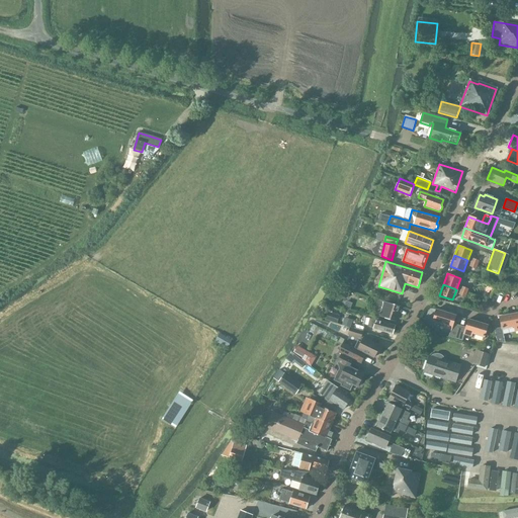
[(340,288),(338,295),(348,298),(349,291),(350,291),(340,288)]
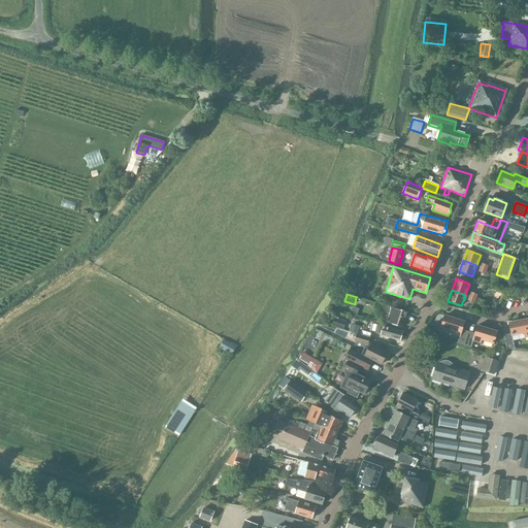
[(389,314),(387,322),(402,327),(407,312),(384,305),(382,310),(389,314)]
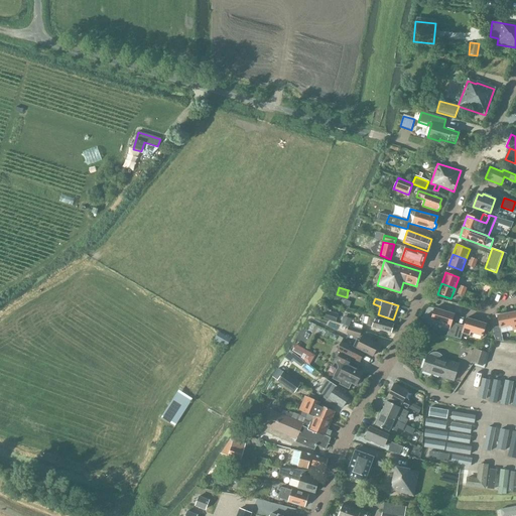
[(446,336),(454,338),(458,325),(452,323),(454,314),(434,308),(430,320),(442,324),(441,327),(448,329),(446,336)]
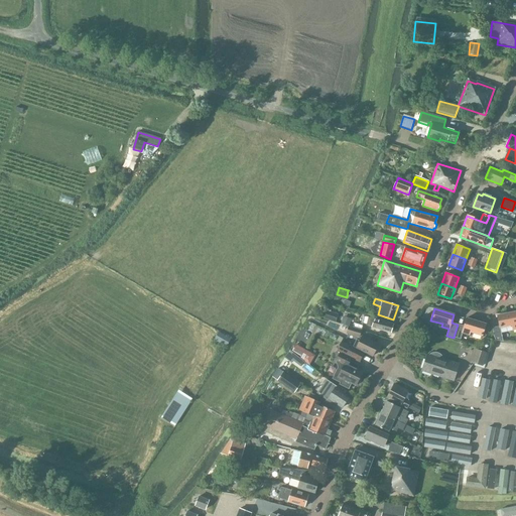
[(499,327),(492,328),(495,341),(502,340),(500,328),(512,326),(513,331),(515,330),(515,311),(497,315),(499,327)]
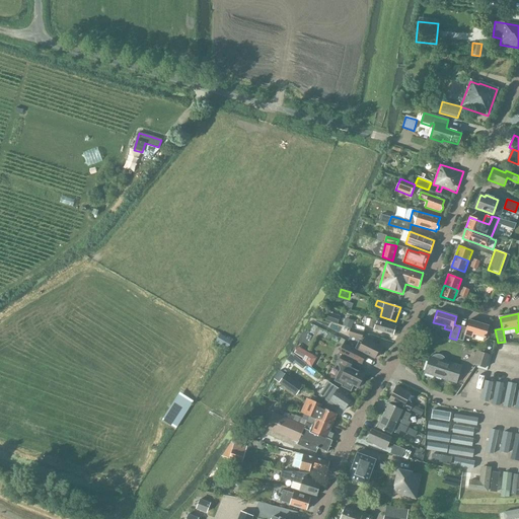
[(368,327),(393,335),(395,326),(371,319),(368,327)]
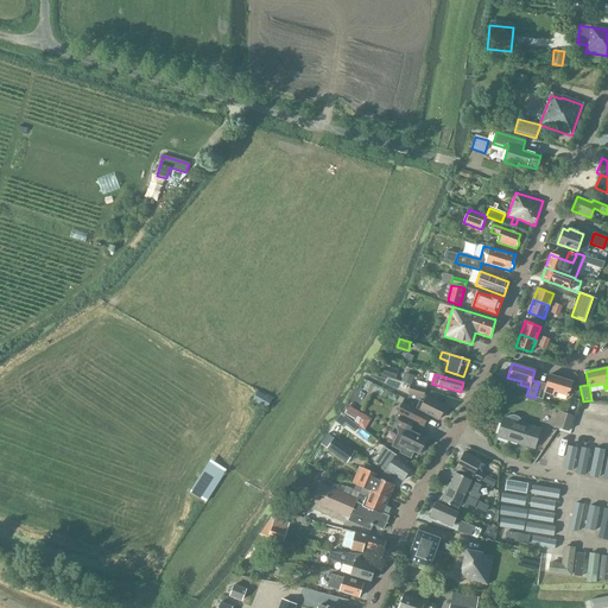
[(534,398),(543,400),(545,392),(552,396),(553,392),(568,396),(572,382),(550,375),(546,385),(539,382),(534,398)]
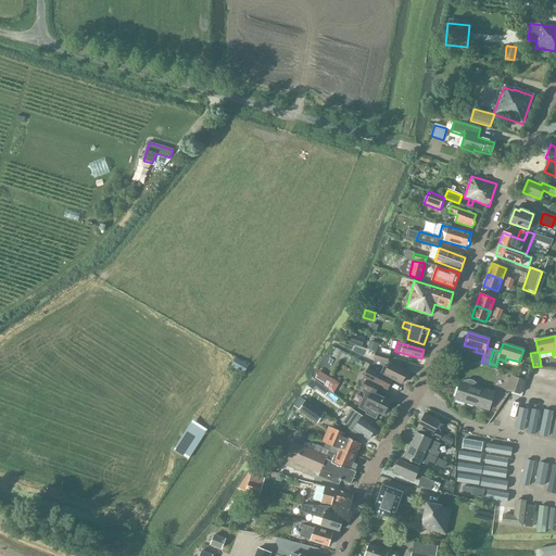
[(374,357),(388,362),(389,354),(376,351),(374,357)]
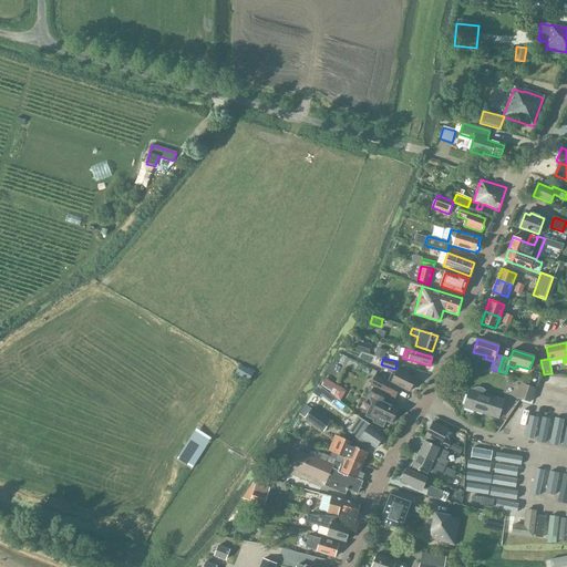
[(236,372),(249,380),(254,372),(240,364),(236,372)]
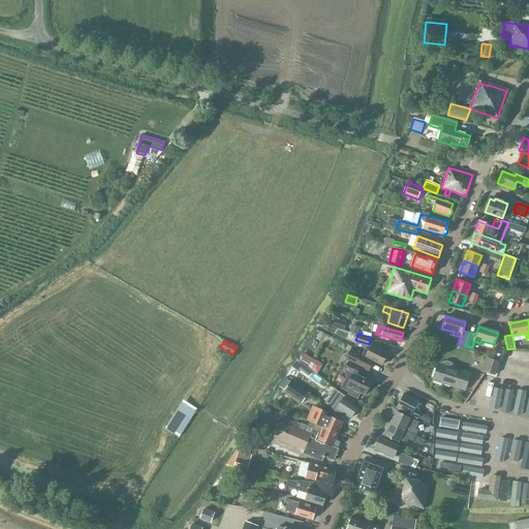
[(374,361),(382,365),(387,352),(371,344),(369,348),(366,347),(363,354),(374,361)]
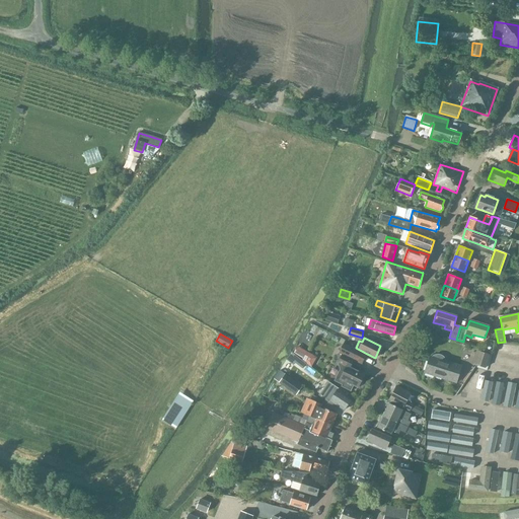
[(343,353),(354,359),(362,363),(367,354),(348,344),(343,353)]
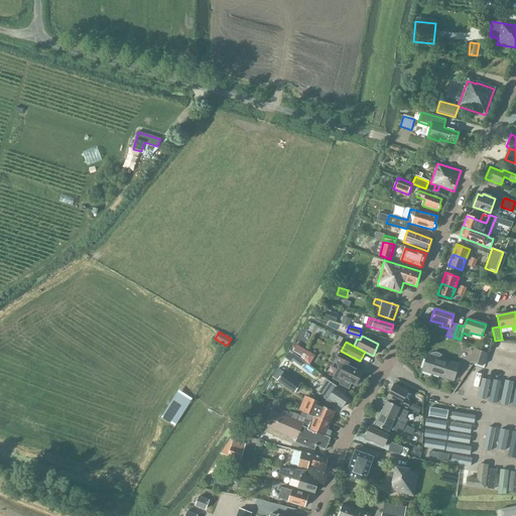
[(292,351),(301,357),(305,350),(296,345),(292,351)]
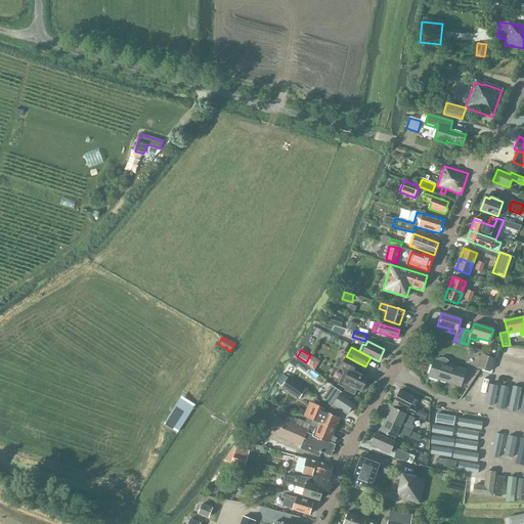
[(365,383),(368,377),(354,369),(357,362),(346,356),(341,365),(346,367),(339,384),(346,388),(345,389),(354,394),(357,388),(361,391),(362,390),(363,390),(365,389),(367,385),(366,384),(365,383)]
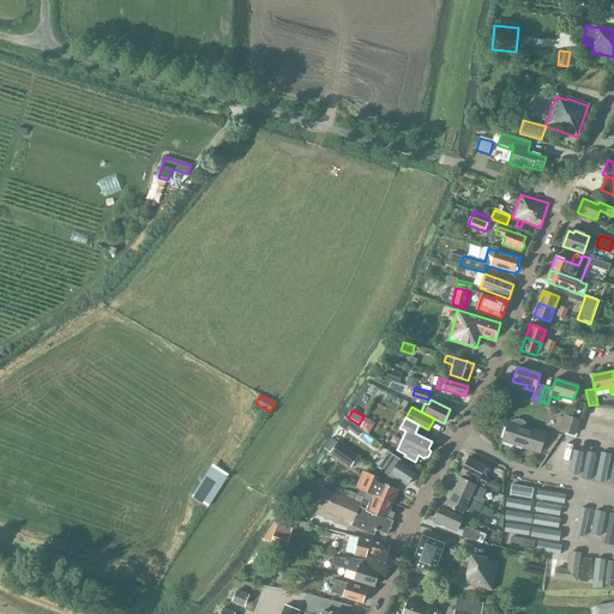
[(563,432),(575,435),(579,421),(567,417),(563,432)]
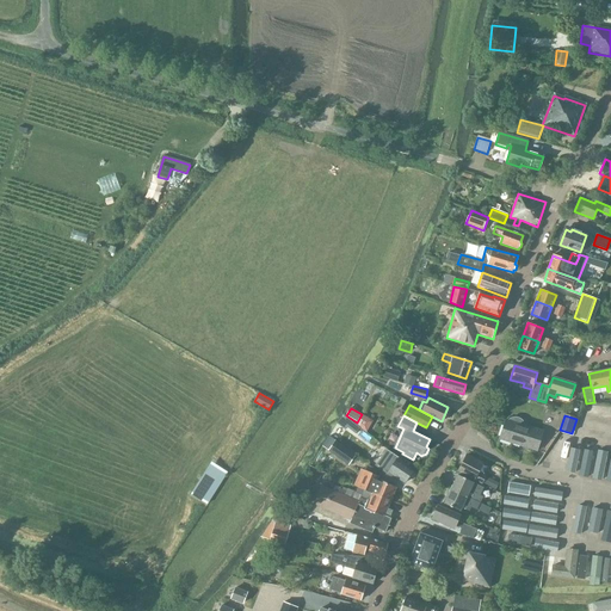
[(499,439),(536,451),(542,432),(525,426),(525,425),(524,423),(523,421),(520,420),(519,419),(517,418),(514,418),(512,419),(510,420),(510,421),(506,420),(499,439)]
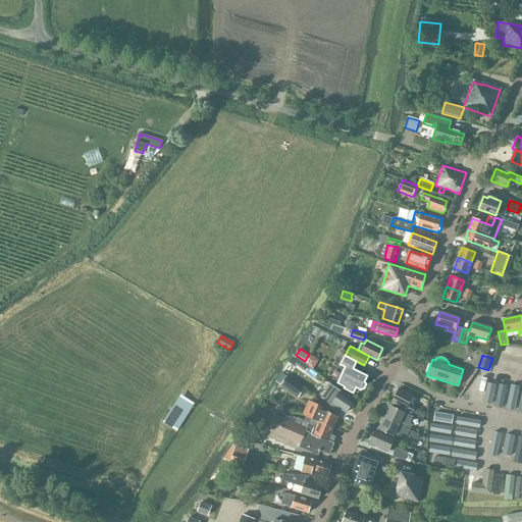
[(280,385),(298,398),(304,388),(280,373),(275,379),(274,381),(280,385)]
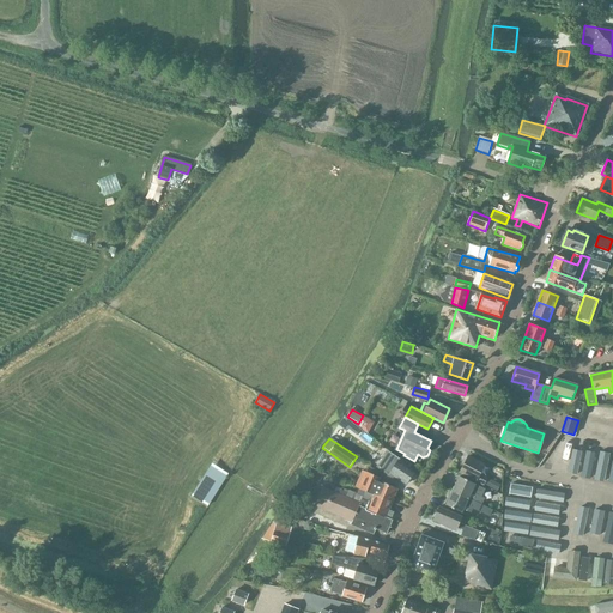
[(395,481),(398,478),(406,485),(414,472),(399,460),(399,459),(389,451),(377,467),(388,474),(387,475),(395,481)]
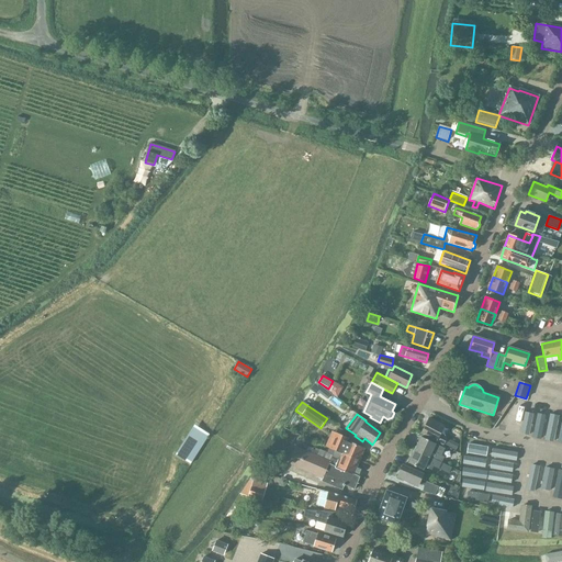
[(428,417),(420,434),(422,434),(428,437),(444,445),(447,437),(440,434),(445,425),(428,417)]
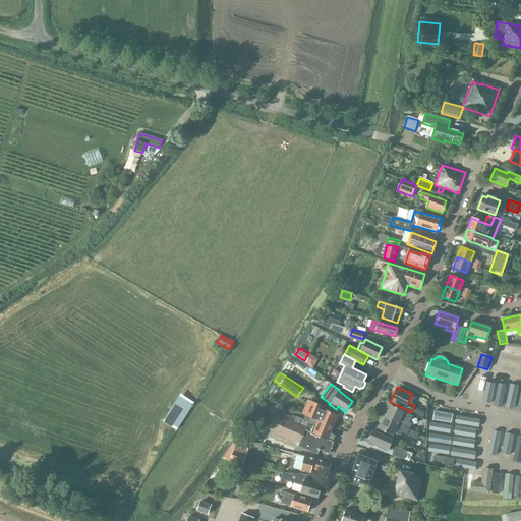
[(193,403),(184,397),(167,424),(176,430),(193,403)]
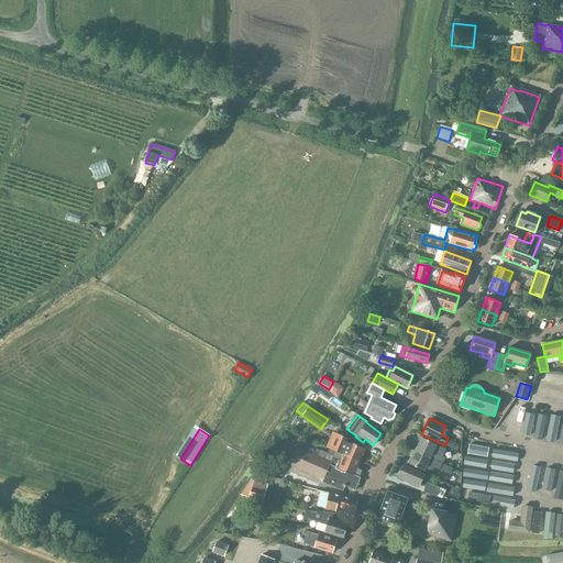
[(343,455),(343,454),(360,461),(365,449),(349,442),(350,439),(332,431),(326,446),(330,449),(343,455)]
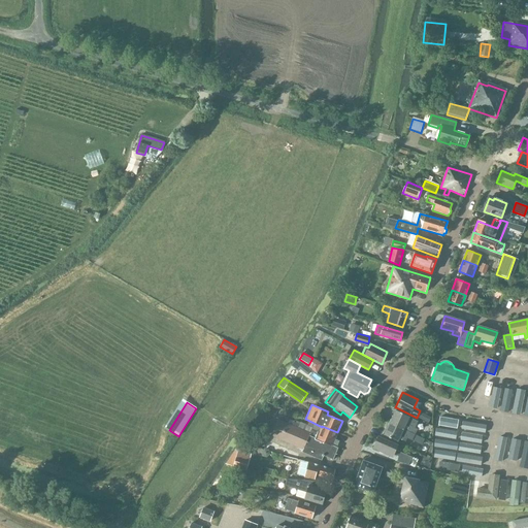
[(390,423),(415,435),(418,430),(415,428),(418,422),(395,410),(390,423)]
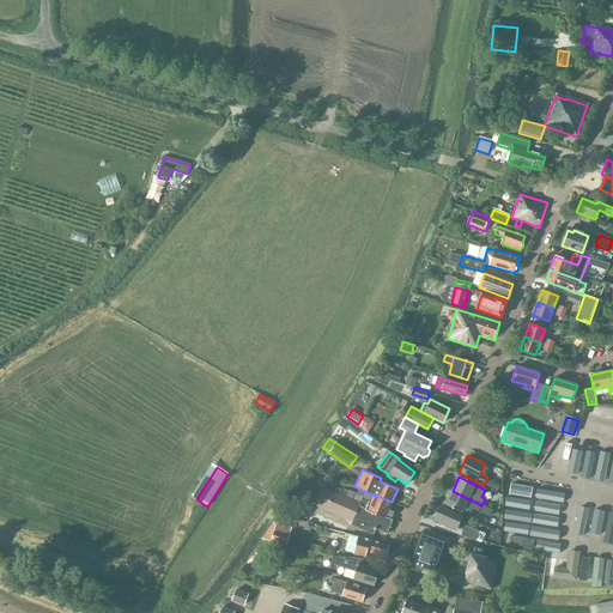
[(351,525),(374,534),(376,529),(387,534),(393,520),(390,520),(393,513),(388,511),(392,502),(374,495),(374,496),(359,489),(357,493),(349,490),(346,497),(322,487),(315,505),(352,521),(351,525)]
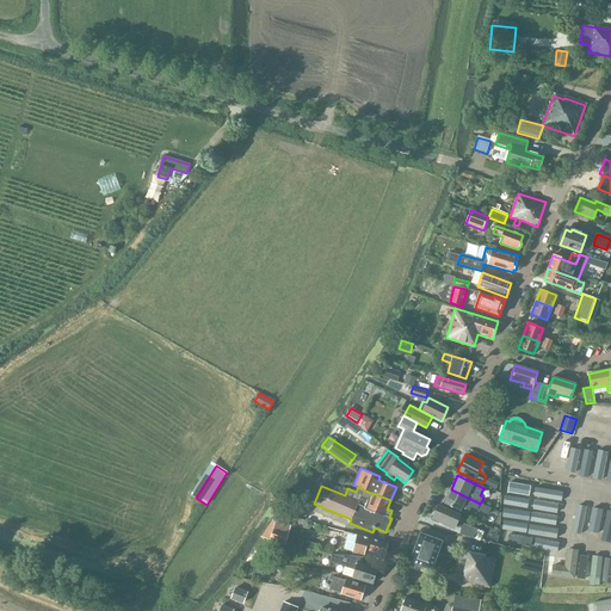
[(444,504),(460,511),(463,504),(476,511),(480,504),(451,489),(444,504)]
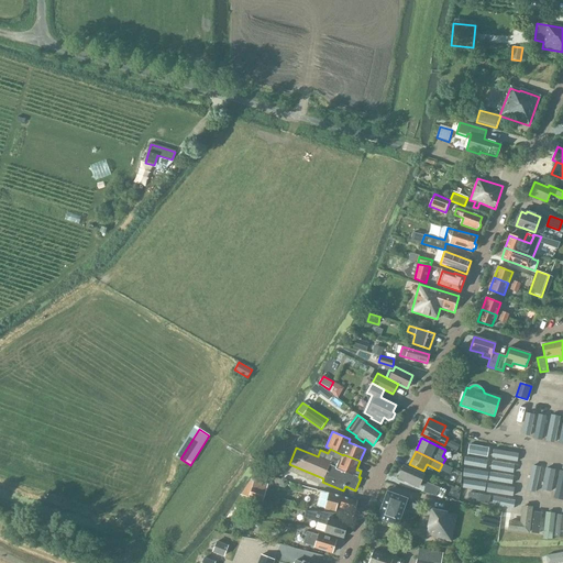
[(421,482),(423,476),(404,466),(398,479),(406,483),(418,486),(419,485),(424,487),(424,493),(435,496),(439,488),(421,482)]
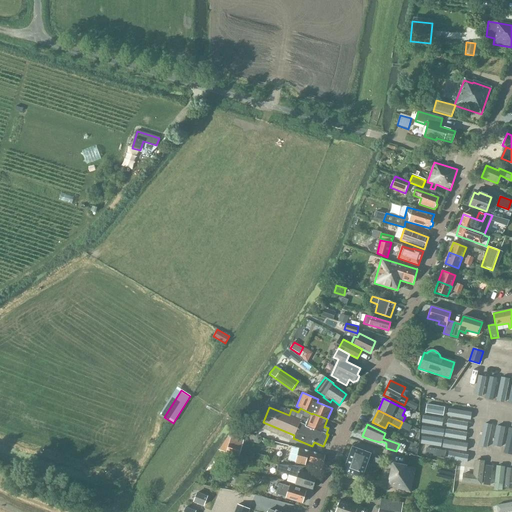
[(228,452),(240,455),(243,445),(231,441),(228,452)]
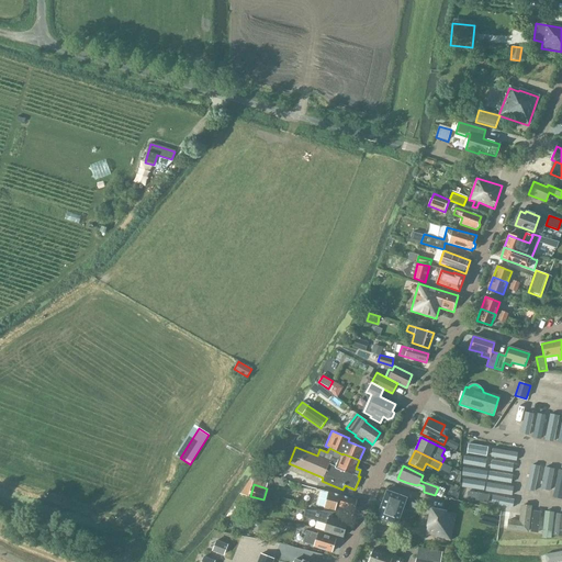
[(317,504),(338,509),(339,506),(353,510),(357,499),(340,495),(321,491),(317,504)]
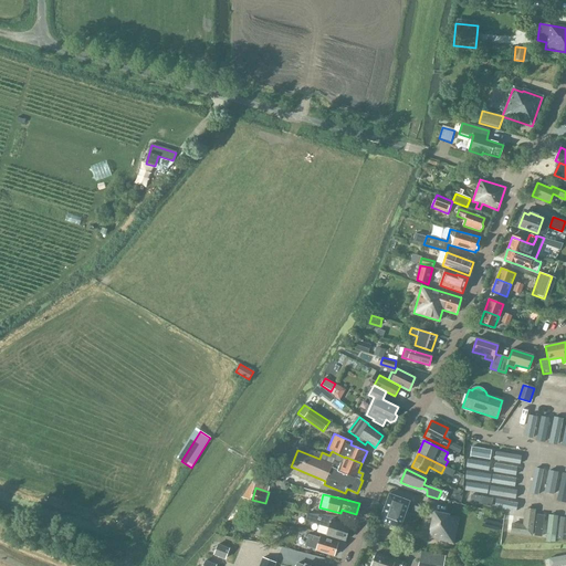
[(379,521),(399,528),(409,502),(390,494),(379,521)]
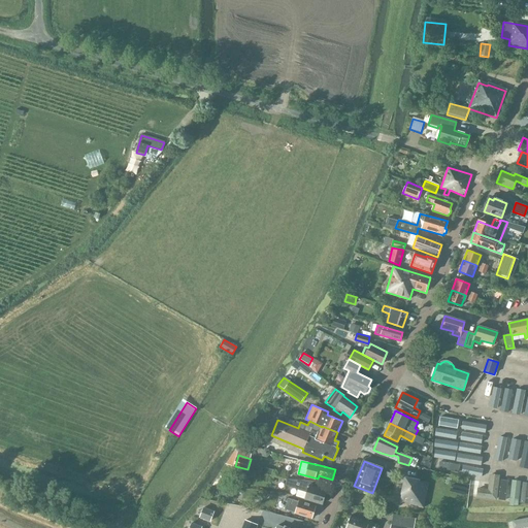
[(399,503),(423,508),(428,484),(404,479),(399,503)]
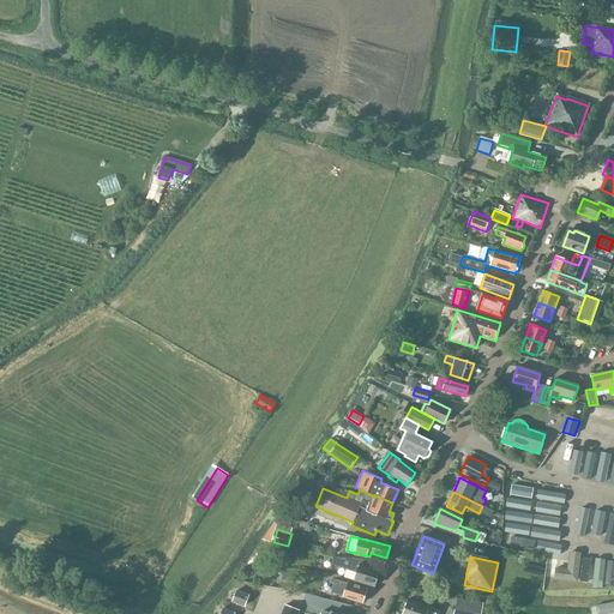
[(347,570),(344,578),(374,588),(379,571),(368,567),(371,560),(336,558),(333,566),(347,570)]
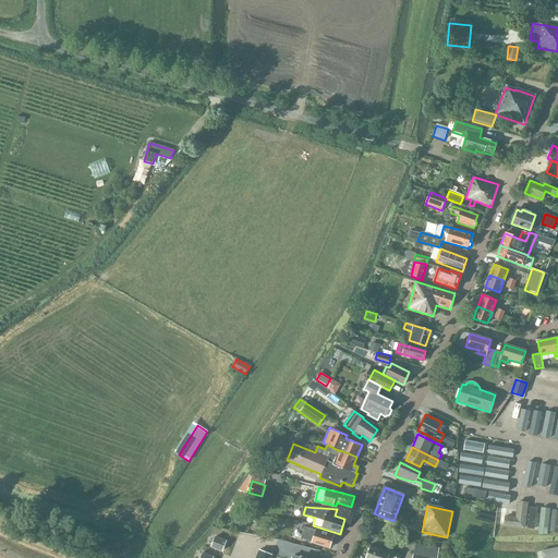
[(312,543),(329,548),(334,535),(316,530),(305,526),(301,538),(312,542),(312,543)]
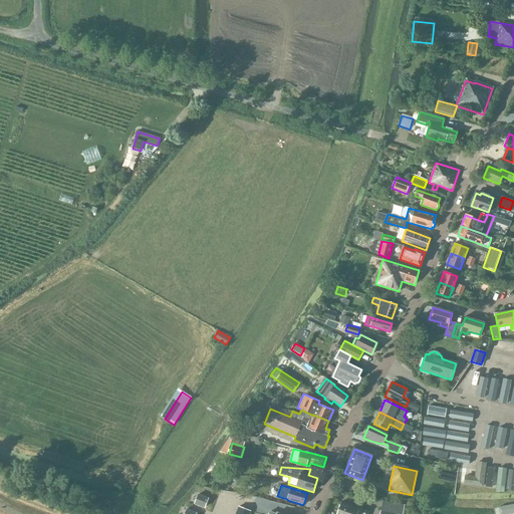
[(208,498),(198,495),(195,504),(205,507),(208,498)]
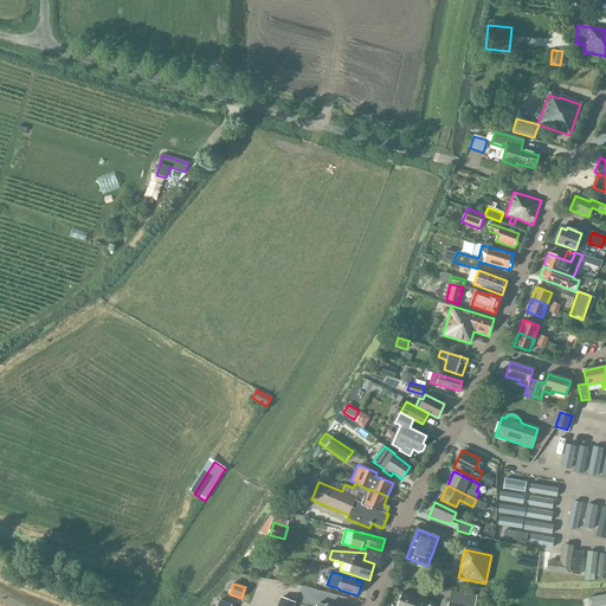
[(447,604),(459,605),(472,605),(475,597),(450,592),(447,604)]
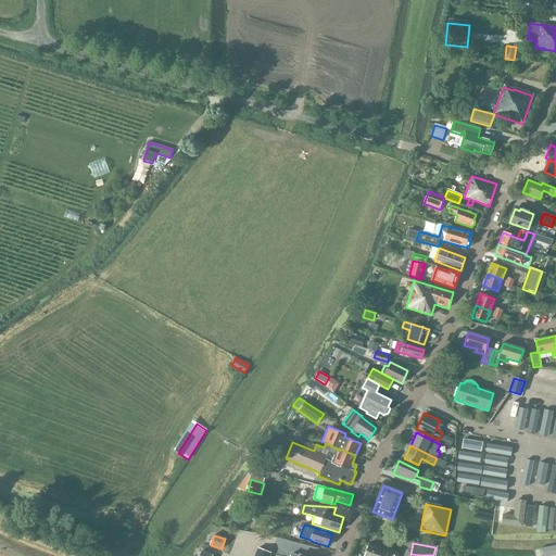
[(364,555),(393,555),(394,553),(388,550),(387,552),(369,544),(364,555)]
